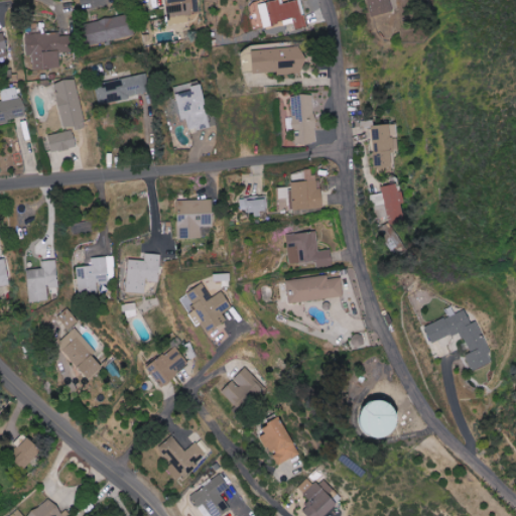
[(167,0),(168,23),(191,23),(191,0),(167,0)]
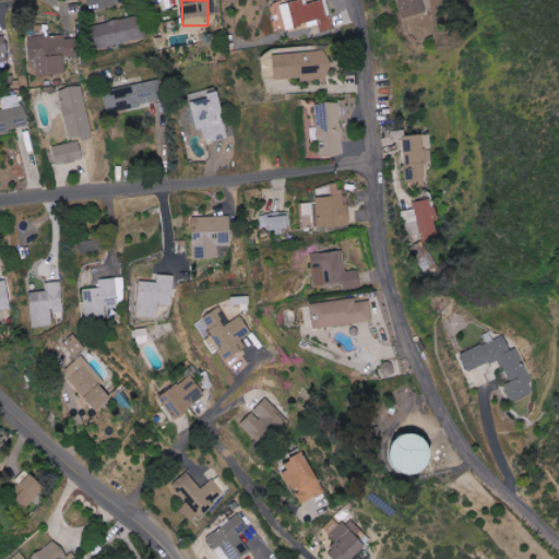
[(334,30),(326,0),(325,0),(305,6),(304,0),(282,6),(287,30),(319,23),(321,33),(334,30)]
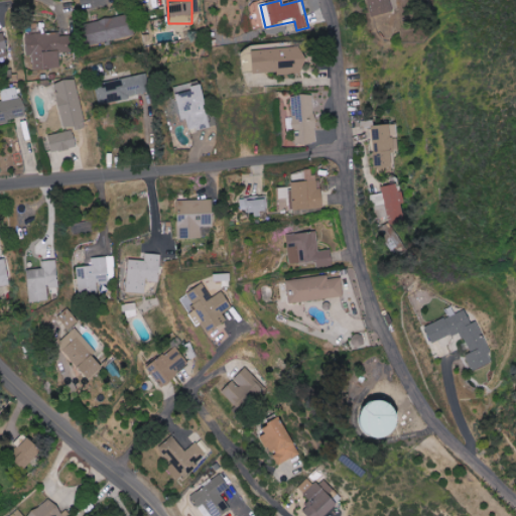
[(367,0),(371,17),(391,13),(388,0),(367,0)]
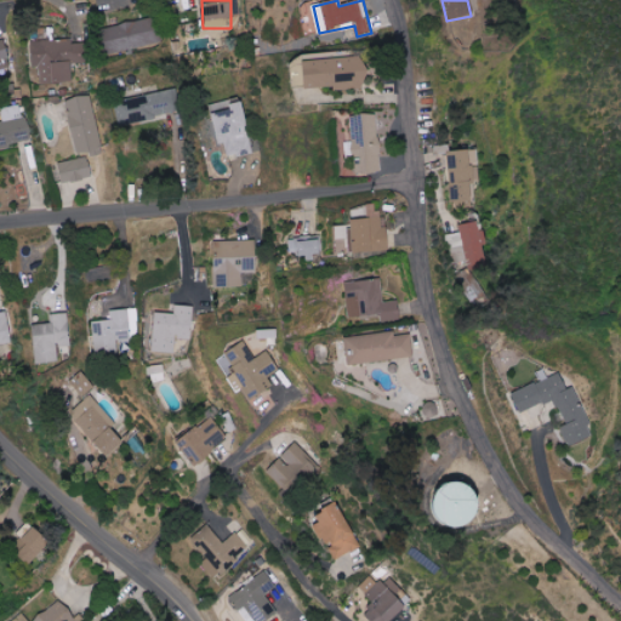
[(318,33),(311,6),(302,7),(309,35),(318,33)]
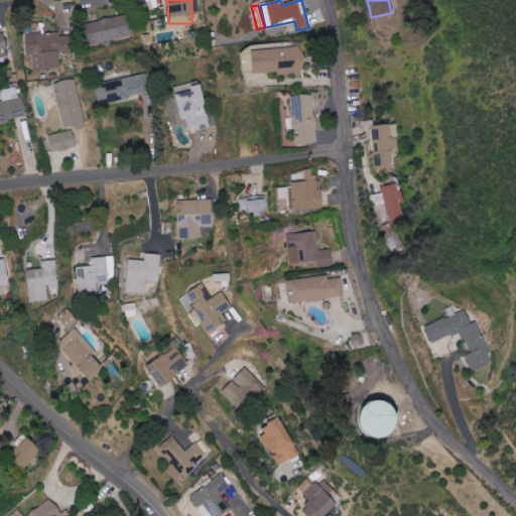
[(92,43),(135,35),(130,14),(88,22),(92,43)]
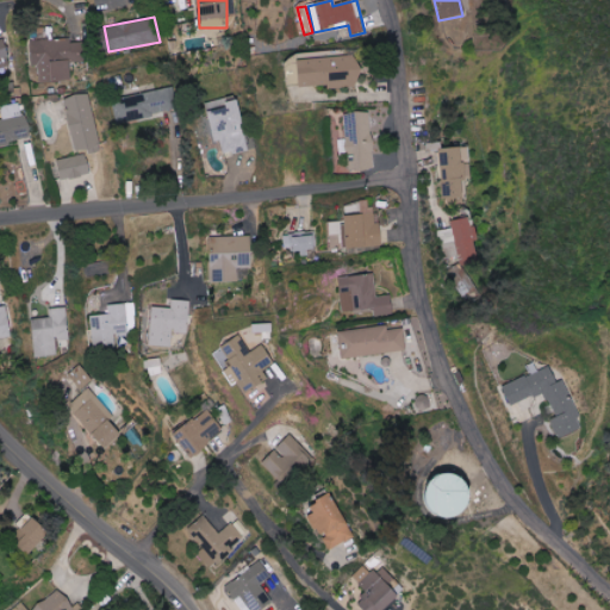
[(41,83),(72,81),(70,63),(87,61),(86,41),(72,42),(72,37),(31,41),(33,68),(39,67),(41,83)]
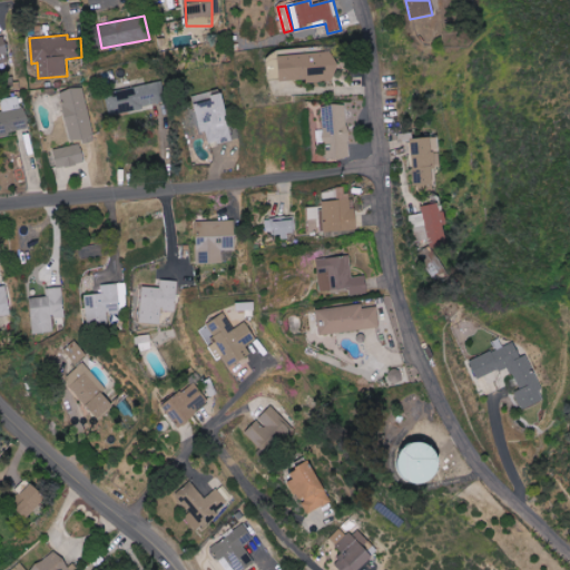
[(0,71),(1,71),(0,66),(0,64),(10,61),(5,36),(0,37),(0,71)]
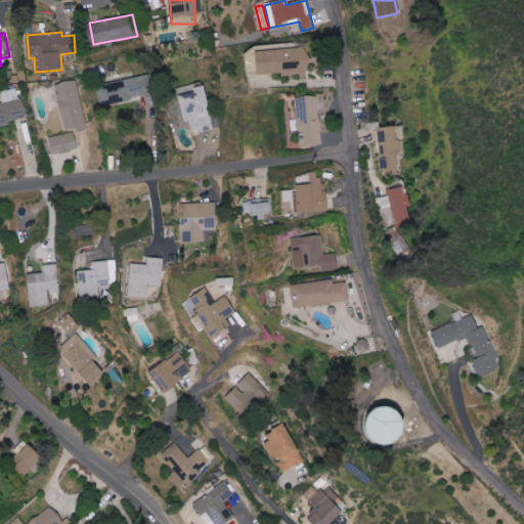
[(311,74),(310,49),(258,51),(259,76),(311,74)]
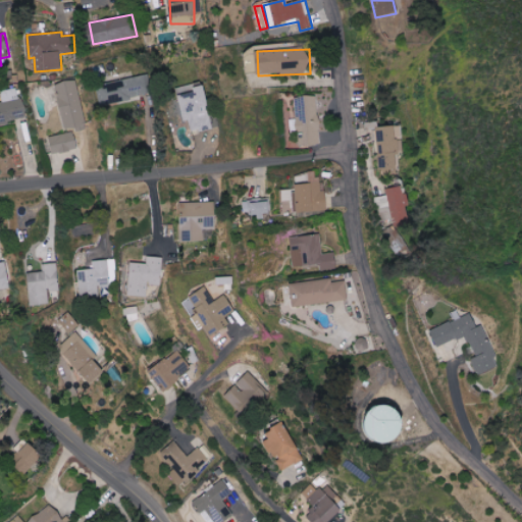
[(151,97),(148,77),(96,85),(99,104),(151,97)]
